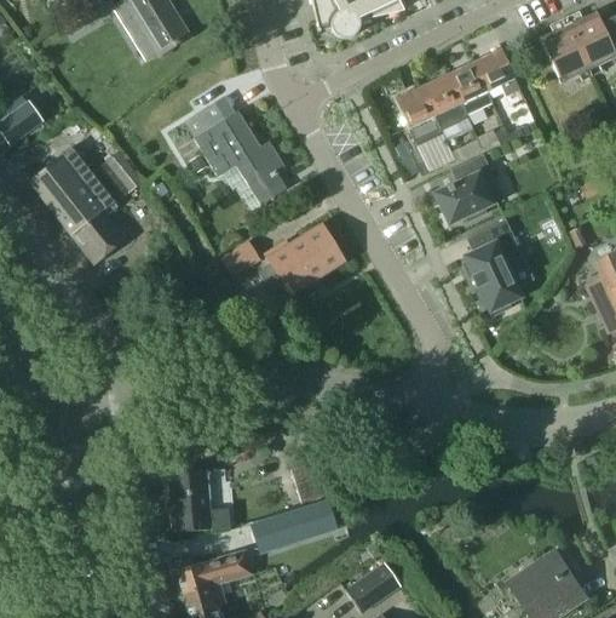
[(96,0),(79,11),(87,24),(116,6),(111,0),(96,0)]
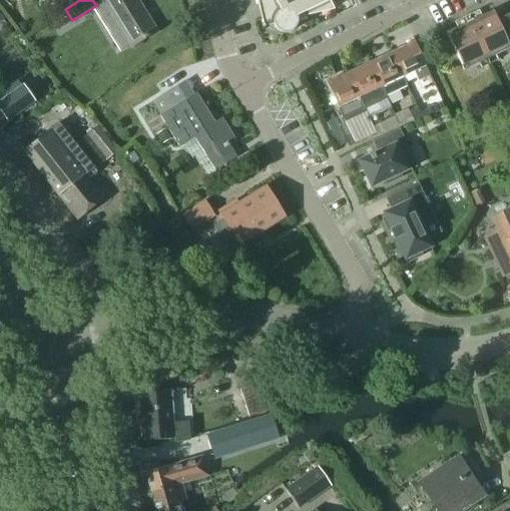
[(133,45),(159,29),(140,0),(105,0),(133,45)]
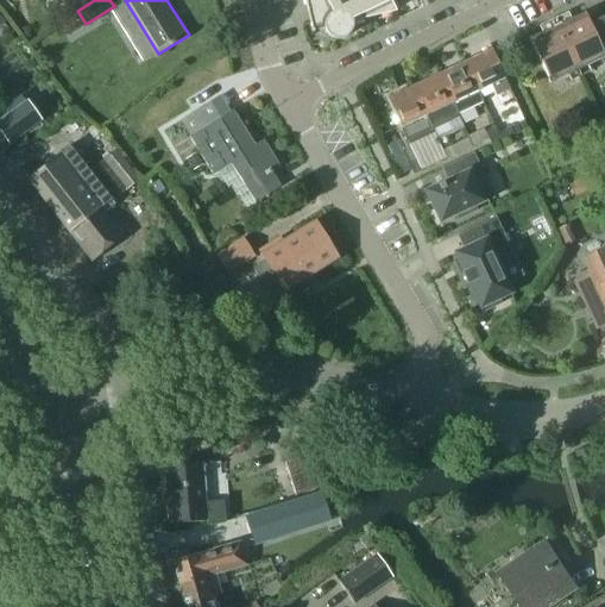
[(308,0),(315,30),(316,30),(316,29),(328,25),(327,24),(329,17),(333,12),(339,10),(345,11),(341,22),(346,11),(351,13),(353,17),(353,19),(397,8),(397,7),(394,0),(308,0)]
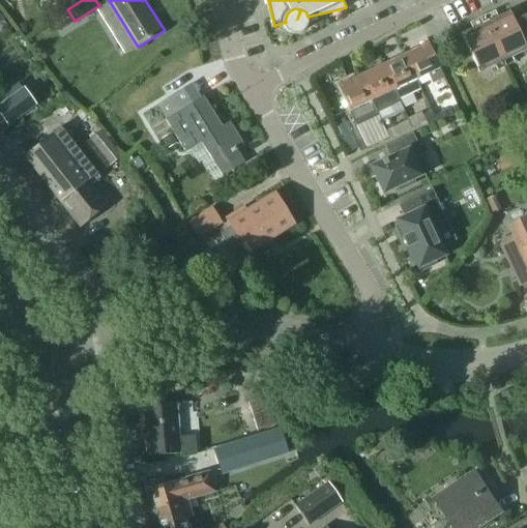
[(526,41),(516,19),(511,9),(491,19),(488,13),(485,16),(505,59),(526,49),(526,41)]
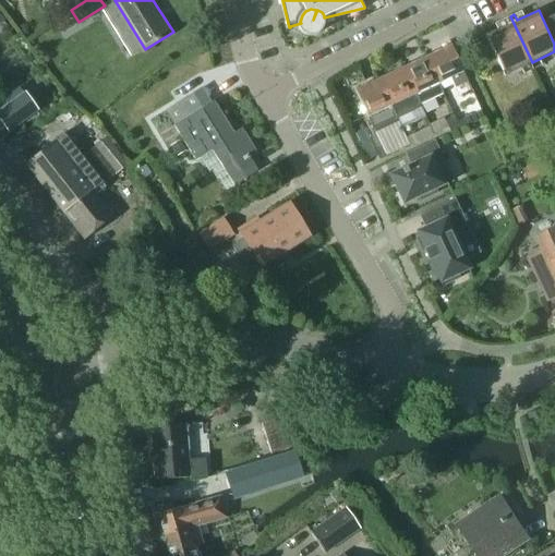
[(554,14),(543,20),(554,44),(554,14)]
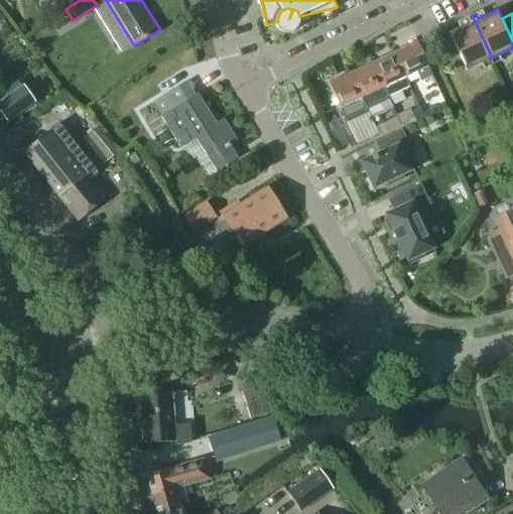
[(469,69),(492,57),(472,15),(469,16),(471,22),(451,31),(469,69)]
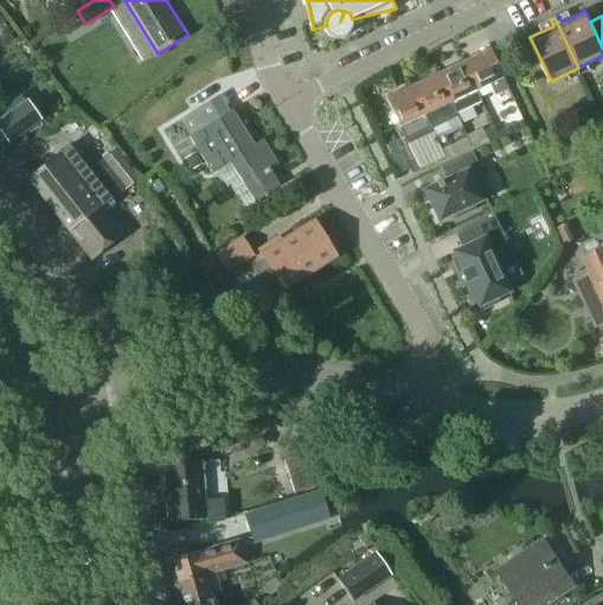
[(466,59),(485,102),(488,101),(481,88),(493,82),(498,94),(511,87),(492,46),(466,59)]
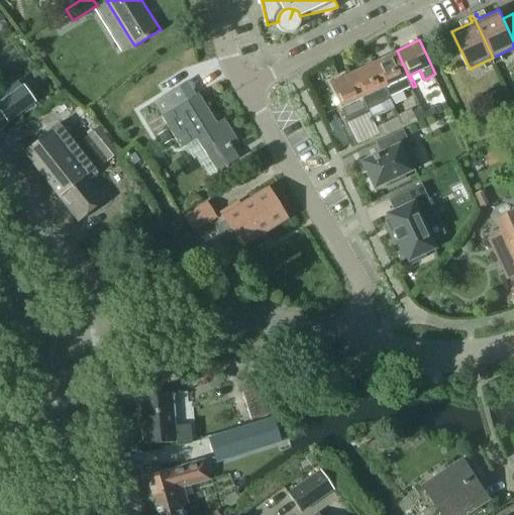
[(392,97),(413,87),(397,50),(375,61),(387,85),(392,97)]
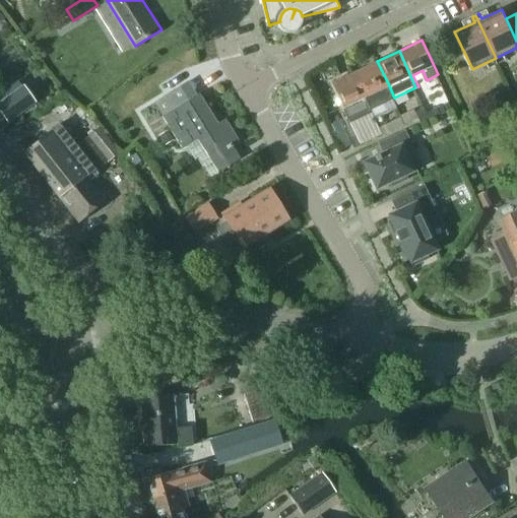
[(373,109),(394,98),(389,85),(377,61),(356,71),(367,95),(373,109)]
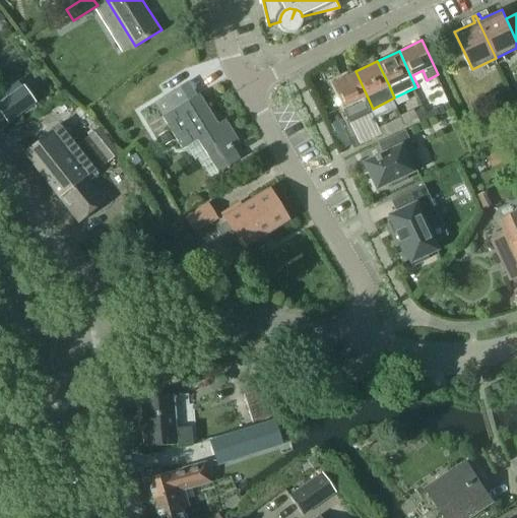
[(358,128),(352,118),(373,109),(367,95),(356,71),(333,81),(348,114),(342,117),(350,132),(358,128)]
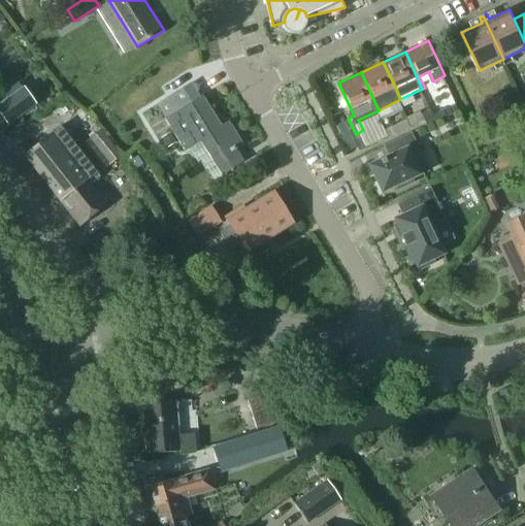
[(0,103),(0,109),(9,123),(38,103),(26,86),(0,103)]
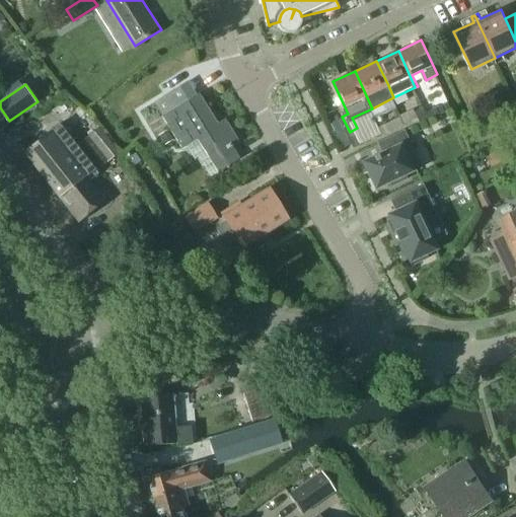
[(165,114),(163,115),(185,148),(199,138),(220,171),(242,157),(233,144),(241,140),(227,117),(219,122),(201,91),(175,107),(167,93),(157,99),(165,114)]
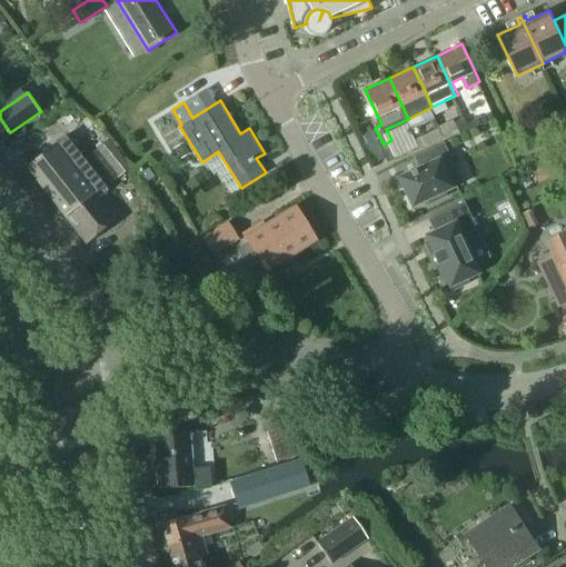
[(476,119),(479,127),(497,118),(494,111),(476,119)]
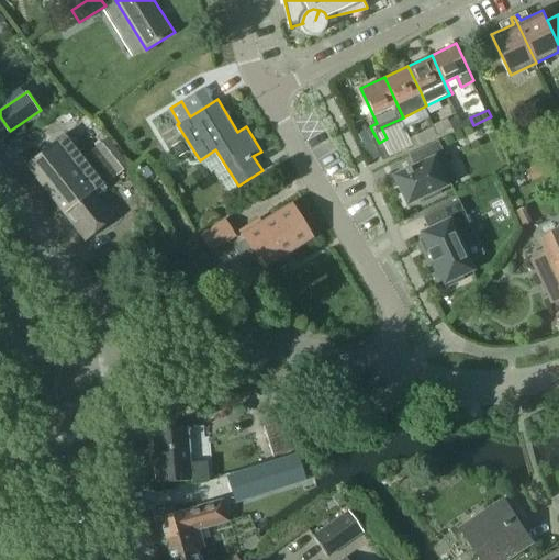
[(459,116),(451,120),(454,125),(457,133),(473,125),(470,118),(462,121),(459,116)]
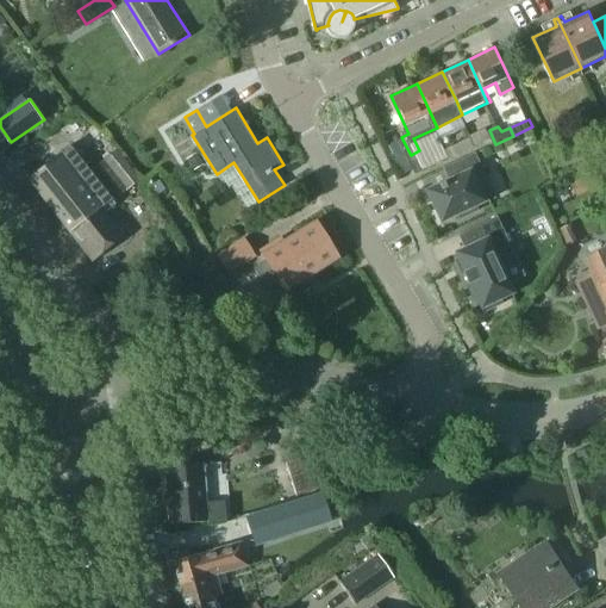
[(595,148),(605,142),(605,129),(591,136),(595,148)]
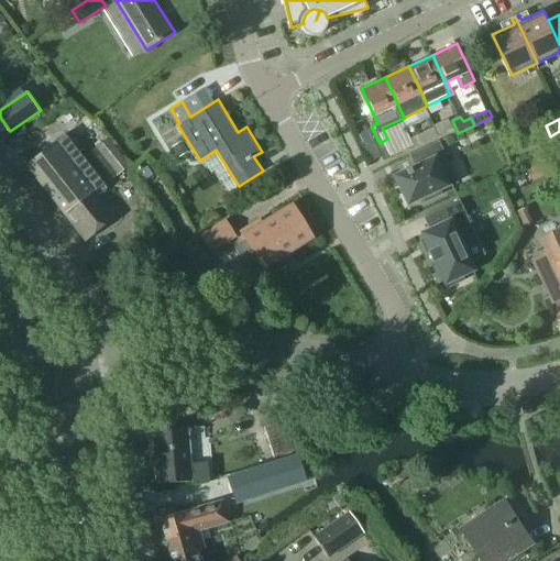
[(371,127),(359,132),(372,160),(384,153),(386,157),(394,154),(387,139),(380,143),(371,127)]
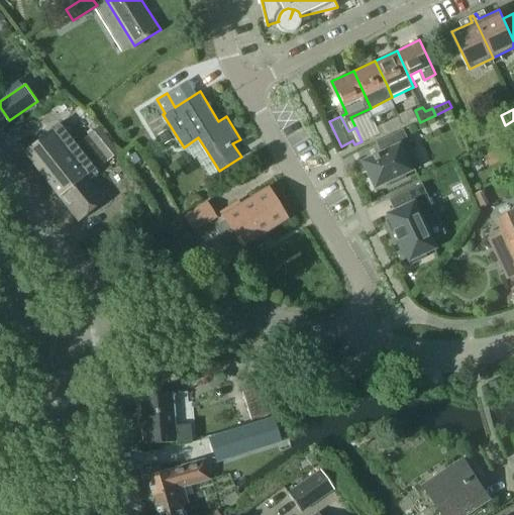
[(26,149),(61,194),(96,167),(61,122),(26,149)]
